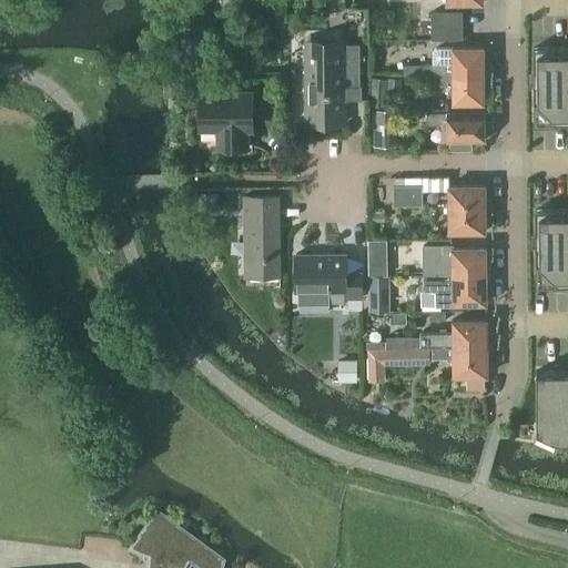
[(430,12),(430,40),(462,39),(462,12),(430,12)]
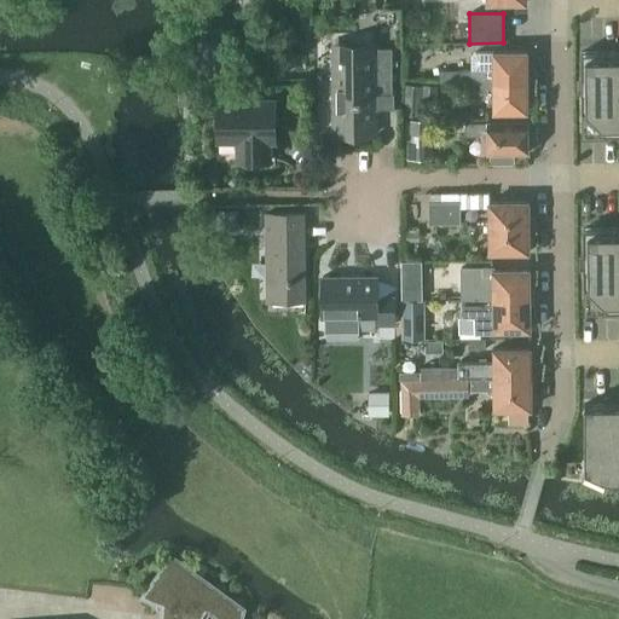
[(375,103),(392,103),(389,47),(356,48),(329,50),(329,76),(330,132),(375,131),(375,103)]
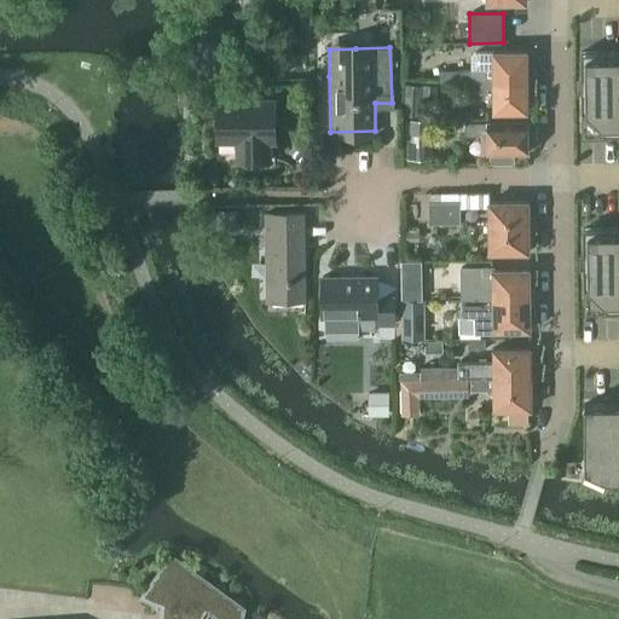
[(472,69),(440,70),(440,80),(470,79),(470,81),(527,81),(526,50),(492,51),(474,52),(470,56),(472,69)]
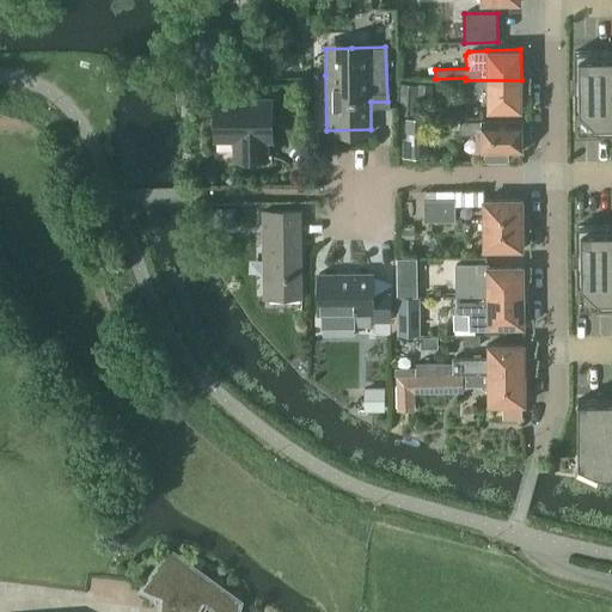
[(611,51),(574,53),(575,134),(611,133),(611,51)]
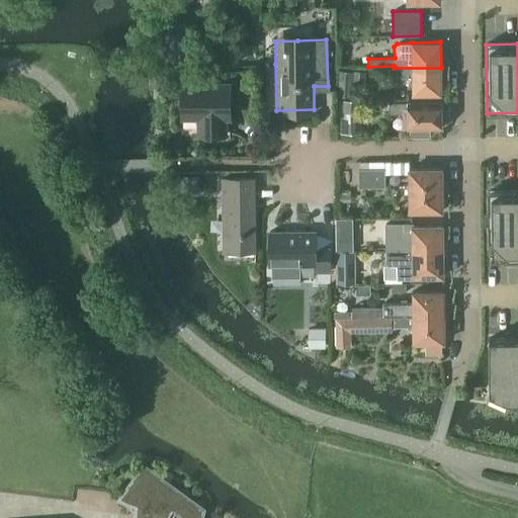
[(441,68),(394,68),(394,78),(408,78),(408,72),(413,72),(413,93),(441,93),(441,68)]
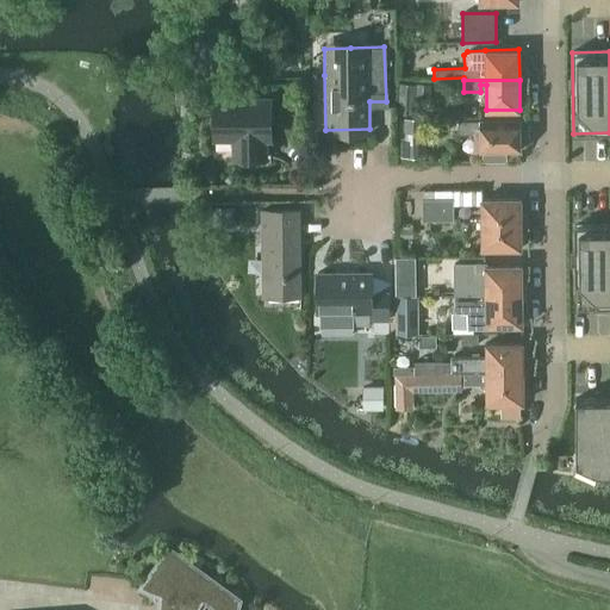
[(398,83),(397,113),(415,114),(416,85),(398,83)]
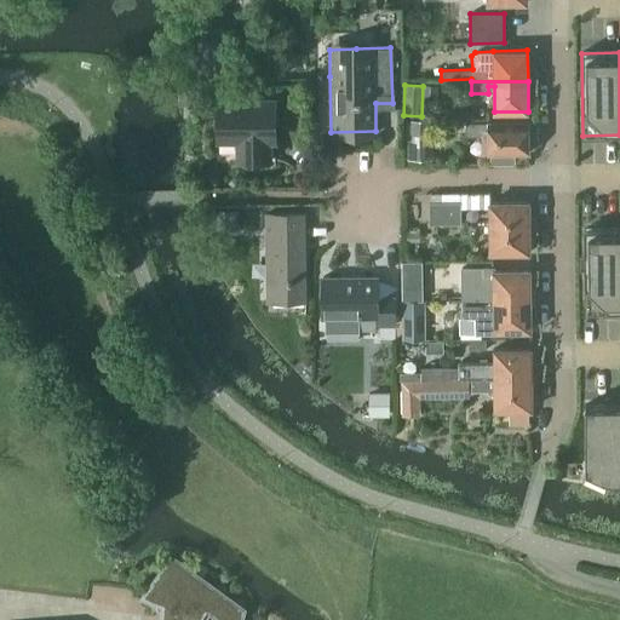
[(239,161),(270,161),(269,141),(275,141),(274,101),(218,102),(219,142),(239,142),(239,161)]
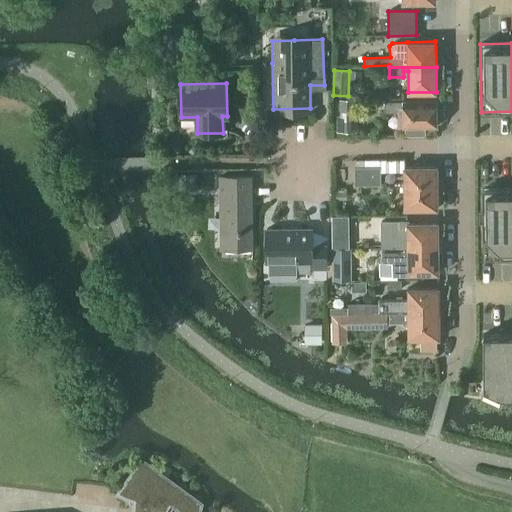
[(335,99),(336,131),(353,131),(353,115),(357,115),(357,99),(335,99)]
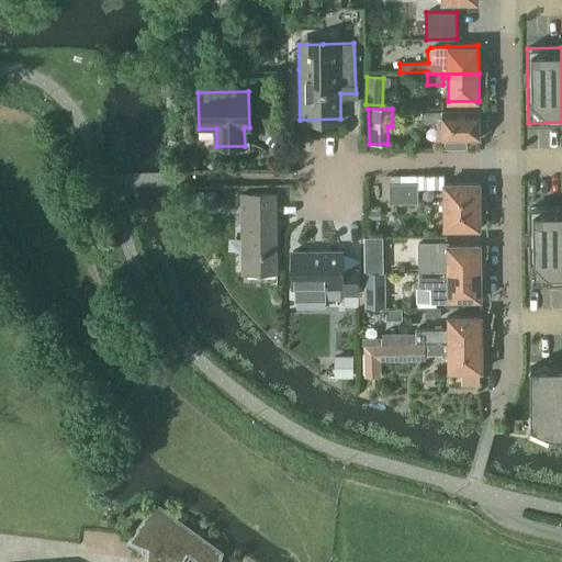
[(422,112),(422,123),(437,123),(437,117),(442,117),(444,139),(444,148),(465,148),(465,139),(479,138),(479,111),(422,112)]
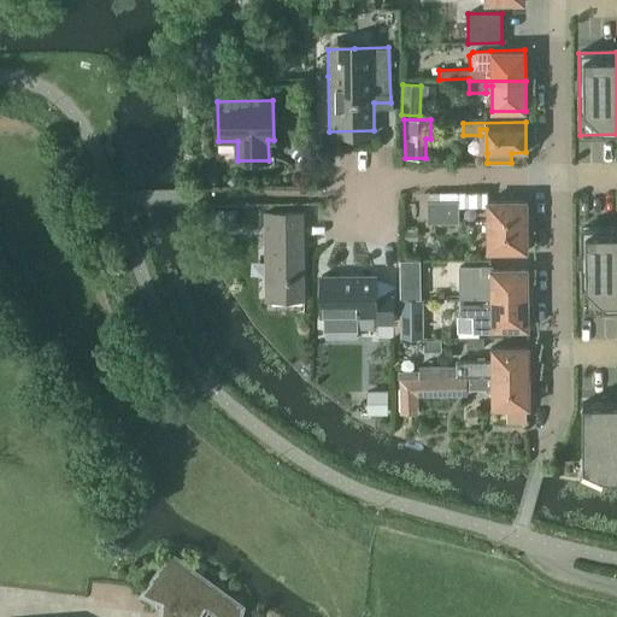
[(428,223),(458,223),(458,201),(427,201),(428,223)]
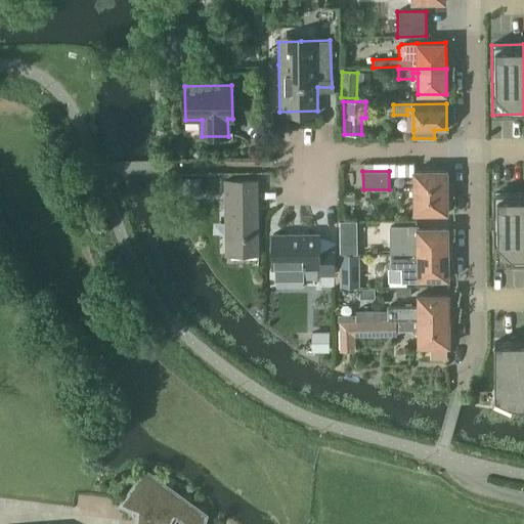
[(447,171),(413,171),(413,192),(447,191),(447,171)]
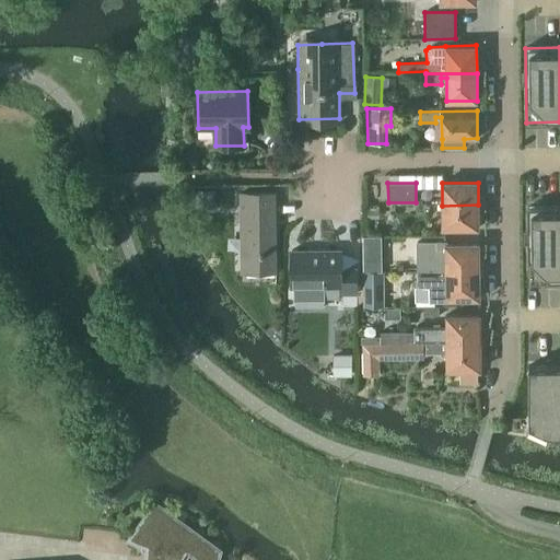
[(190,191),(190,209),(213,209),(213,191),(190,191)]
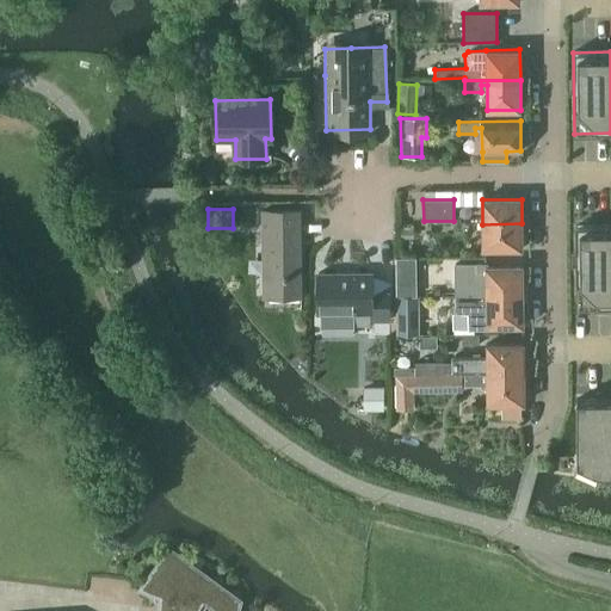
[(263,211),(263,254),(269,254),(269,297),(302,297),(301,242),(296,242),(296,211),(263,211)]
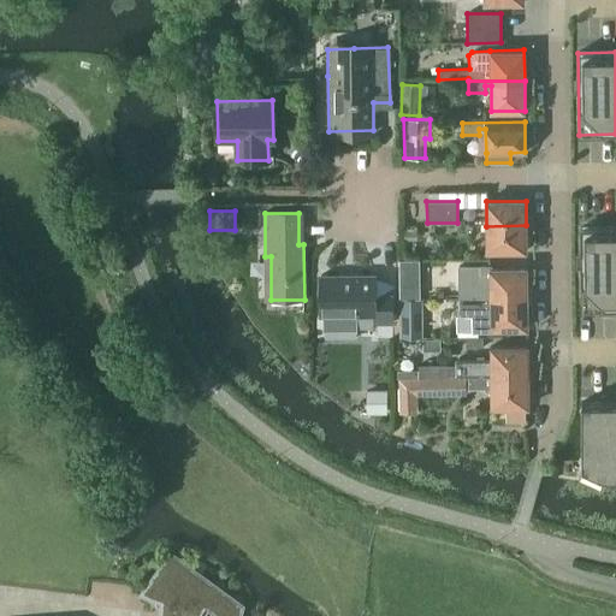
[(526,225),(486,226),(487,252),(527,250),(526,225)]
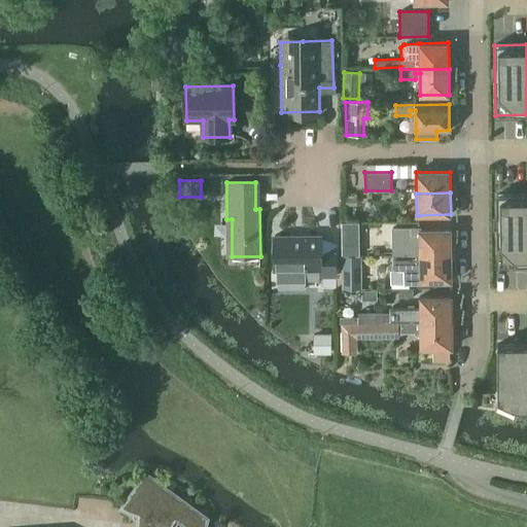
[(526,194),(496,195),(497,265),(526,264),(526,194)]
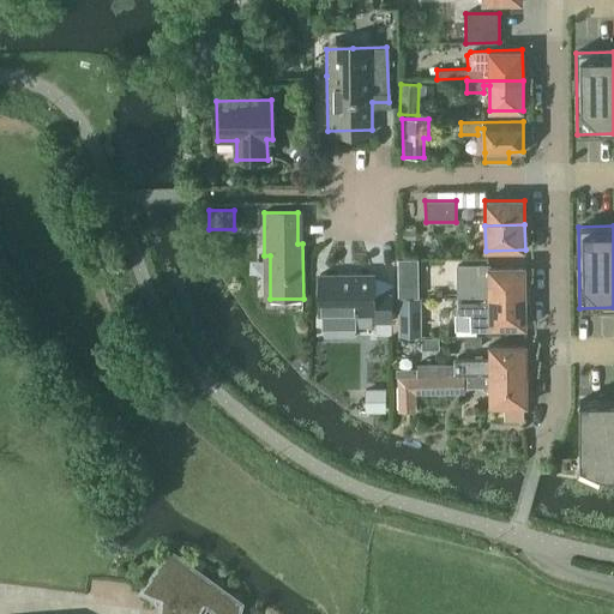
[(489,265),(457,265),(458,298),(467,298),(525,296),(525,287),(525,266),(489,268),(489,265)]
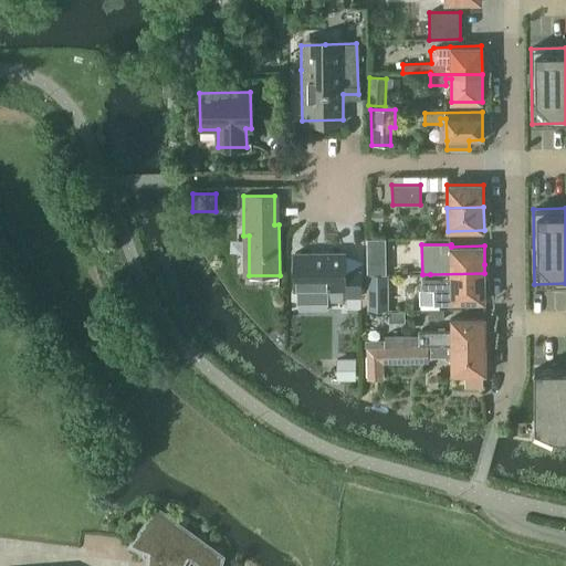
[(295,253),(295,290),(296,290),(296,303),(326,302),(326,290),(345,289),(345,297),(362,297),(360,271),(345,271),(345,253),(295,253)]
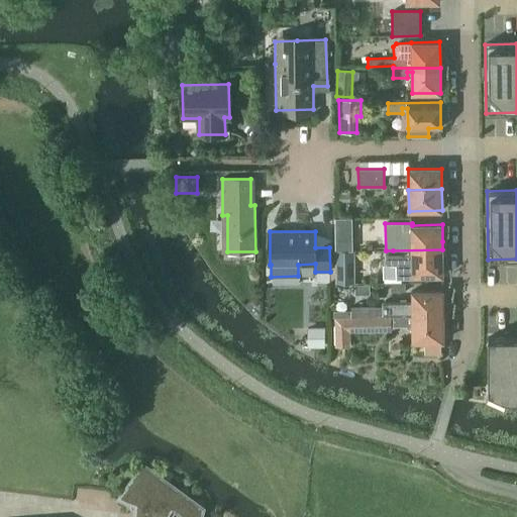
[(347,238),(335,238),(335,250),(347,250),(347,238)]
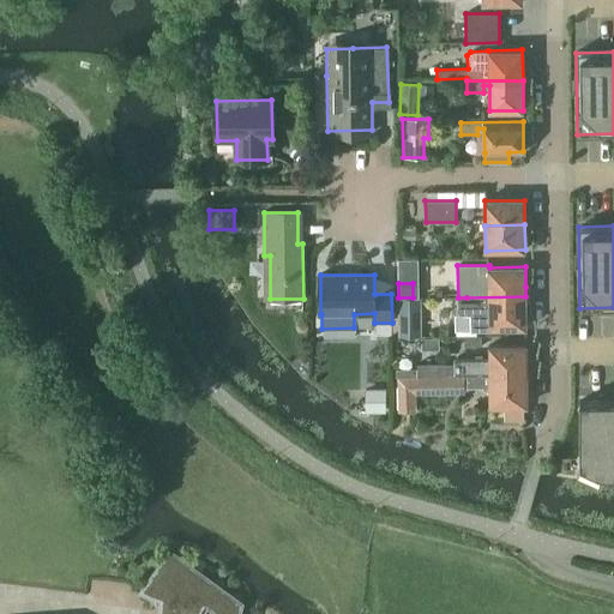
[(467,298),(458,298),(458,327),(459,330),(491,329),(491,326),(525,326),(525,306),(525,296),(467,298)]
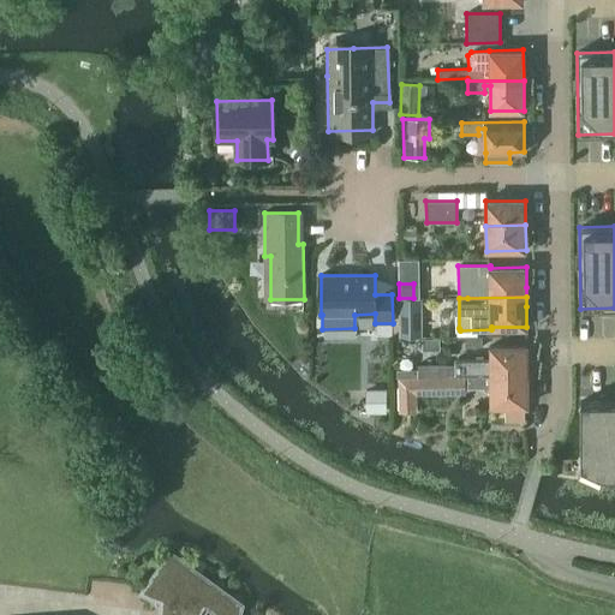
[(412,303),(400,303),(400,336),(413,336),(413,321),(412,321),(412,303)]
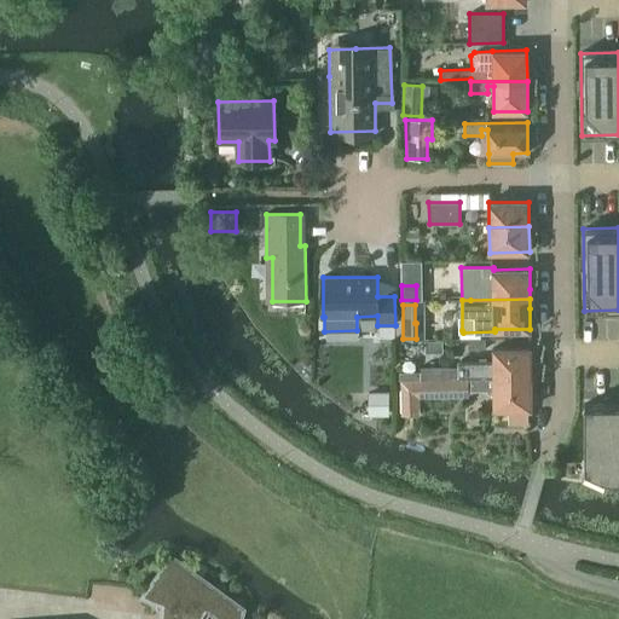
[(480,360),(457,360),(457,368),(457,379),(470,379),(530,377),(530,366),(534,364),(534,353),(531,351),(530,347),(493,347),(493,360),(486,360),(486,357),(480,357),(480,360)]
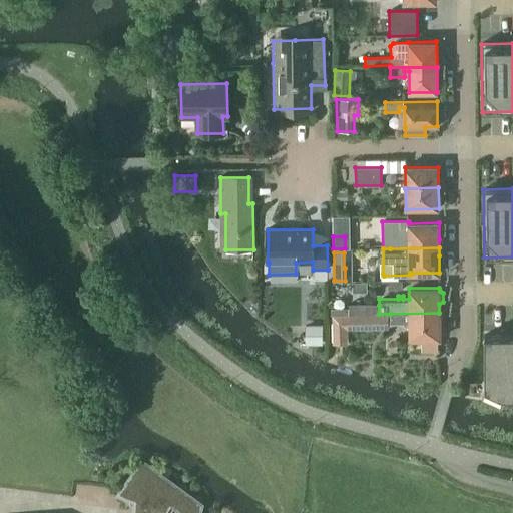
[(373,304),(348,304),(349,315),(379,314),(379,305),(373,304)]
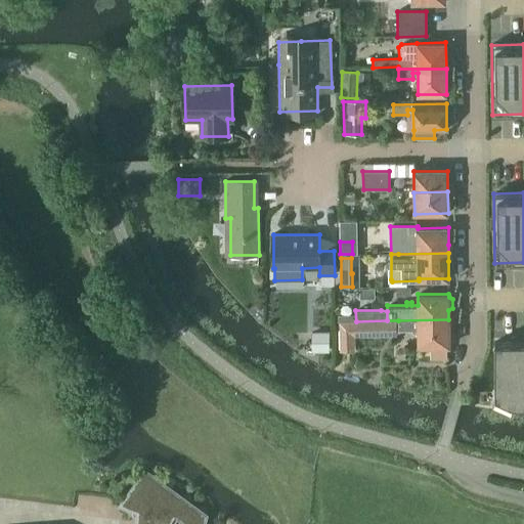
[(448,319),(398,320),(398,330),(412,330),(412,332),(416,333),(418,333),(418,346),(430,345),(431,358),(445,358),(447,355),(447,345),(449,345),(449,342),(453,340),(453,332),(448,330),(448,319)]
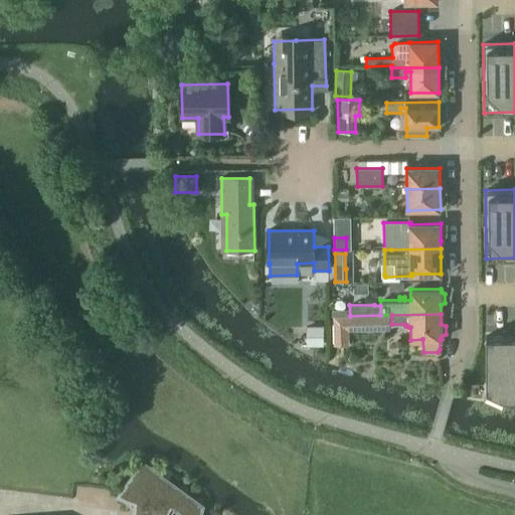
[(350,316),(334,316),(334,331),(349,330),(353,330),(353,327),(389,326),(389,316),(350,316)]
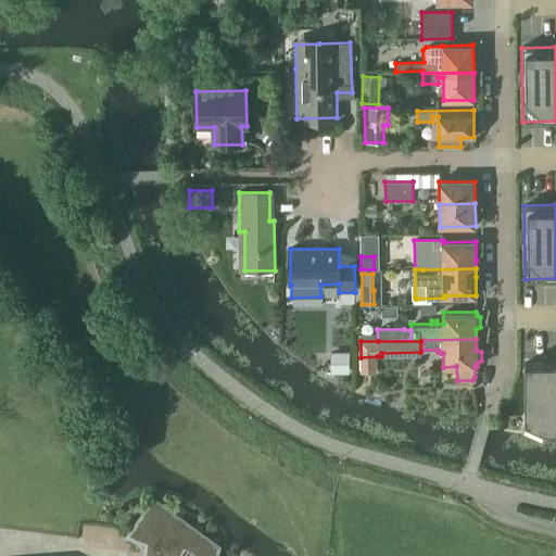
[(330,354),(329,375),(348,376),(348,354),(330,354)]
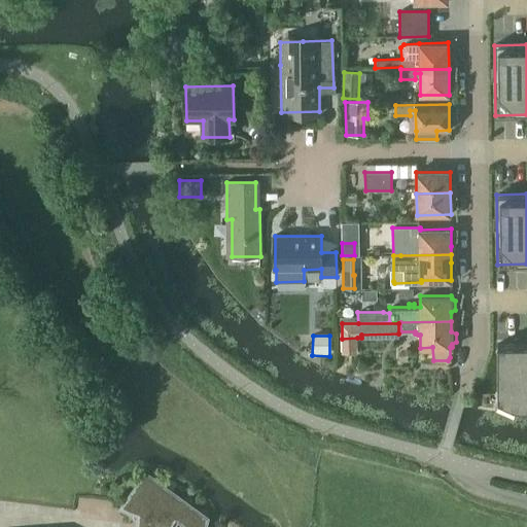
[(526,343),(497,344),(498,399),(526,398),(526,343)]
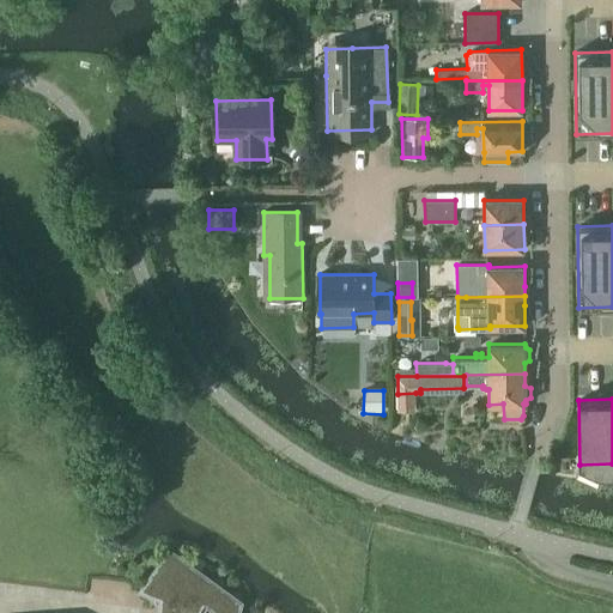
[(231,612),(240,604),(170,553),(145,587),(145,588),(155,593),(153,598),(156,602),(159,605),(170,607),(169,612),(231,612)]
